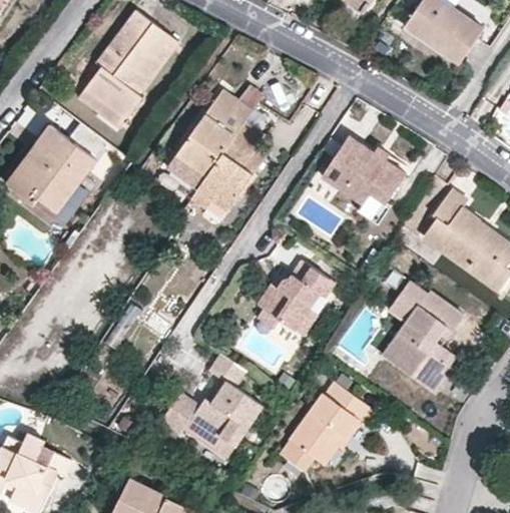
[(345,0),(358,9),(364,0),(365,0),(369,2),(370,0),(345,0)]
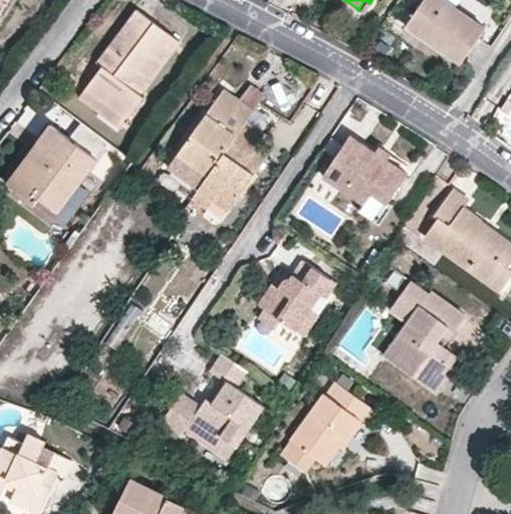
[(364,0),(358,9),(363,12),(369,2),(365,0),(364,0)]
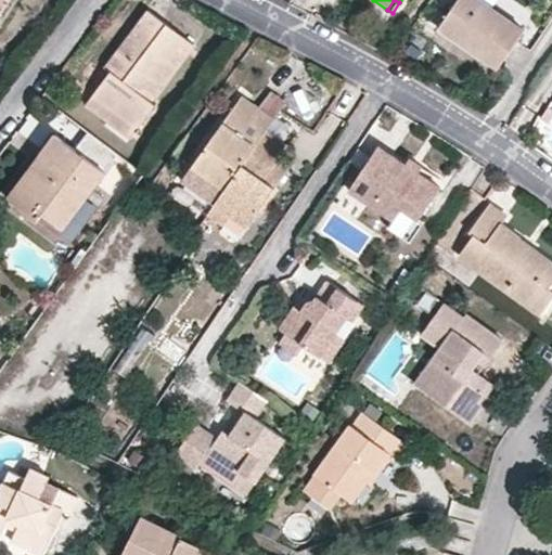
[(454,39),(458,34),(480,48),(476,54),(495,67),(520,29),(477,0),(453,0),(435,26),(454,39)]
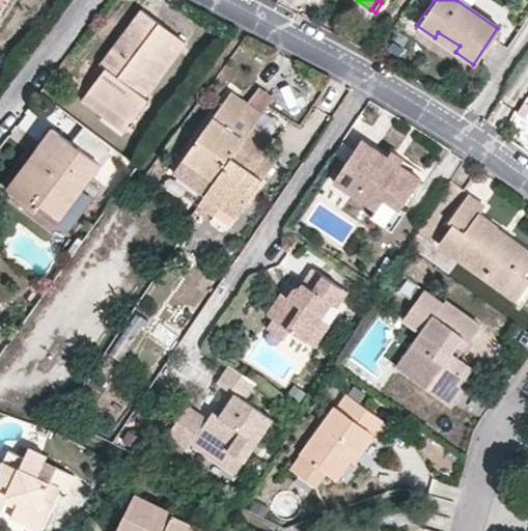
[(141,10),(102,64),(104,67),(81,100),(123,131),(145,102),(145,98),(185,44),(141,10)]
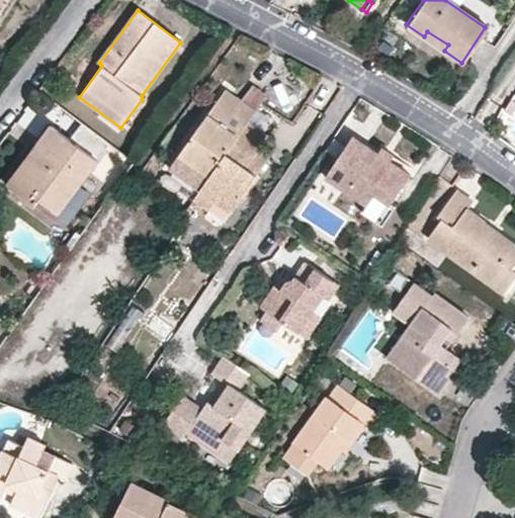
[(444,51),(448,45),(427,31),(424,36),(444,51)]
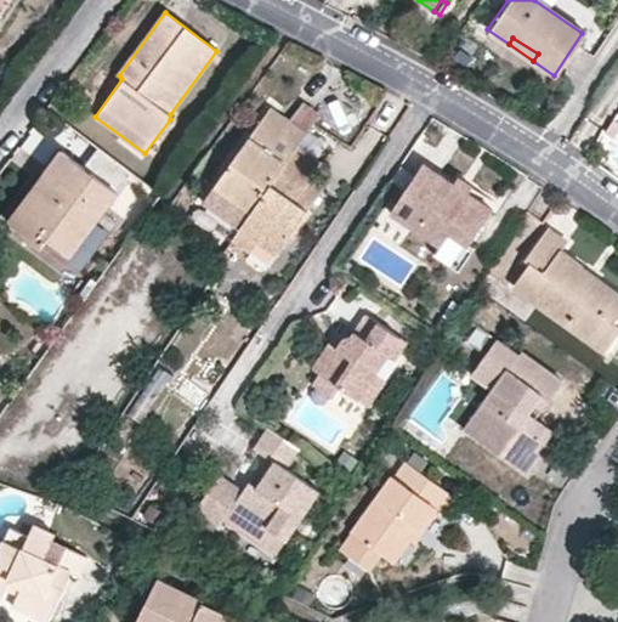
[(318,118),(295,102),(283,120),(305,136),(318,118)]
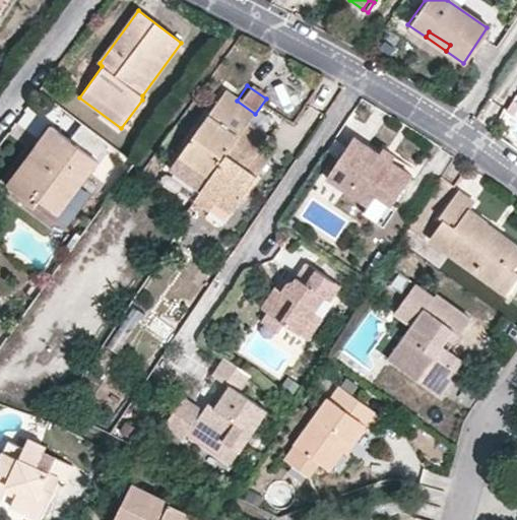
[(237,101),(224,91),(171,169),(201,190),(248,123),(255,114),(237,101)]
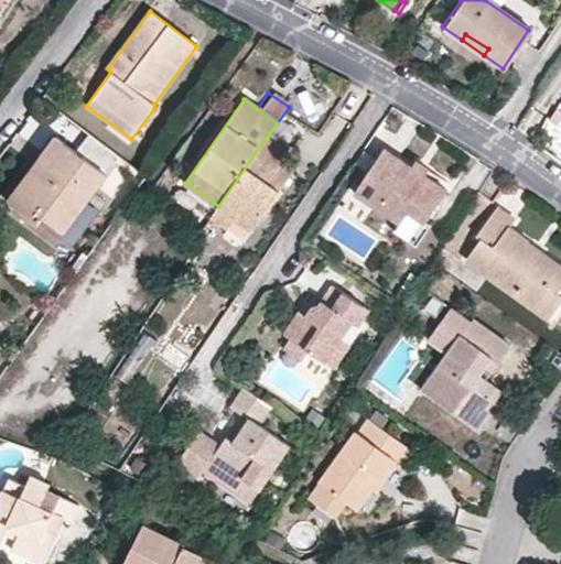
[(118,155),(89,132),(75,151),(105,174),(118,155)]
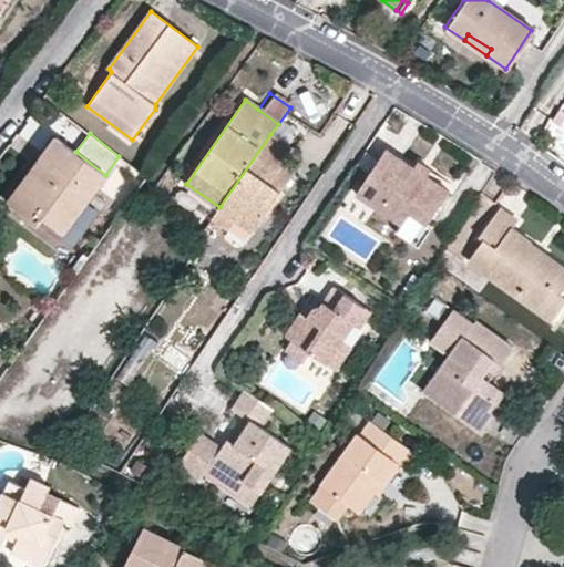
[(290,148),(270,134),(219,207),(218,208),(250,230),(295,171),(283,162),(290,148)]
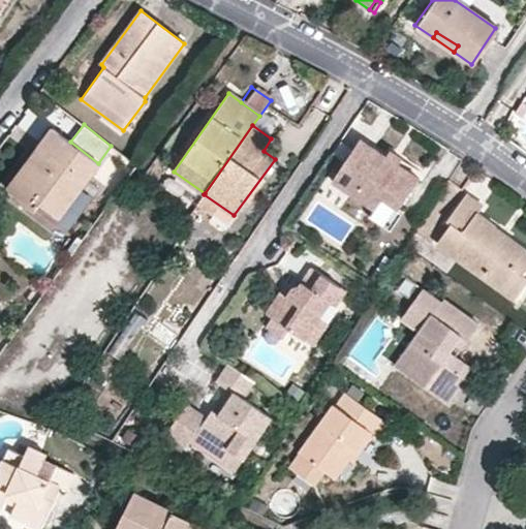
[(52,128),(23,167),(28,170),(11,193),(35,211),(40,205),(58,217),(98,163),(70,142),(52,128)]
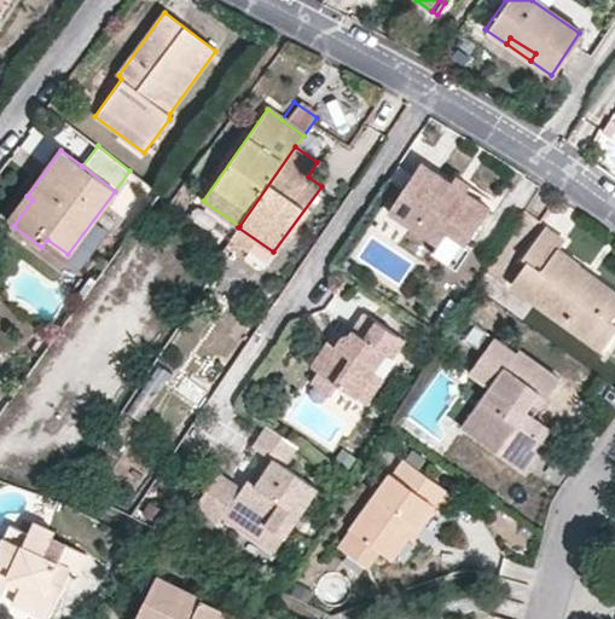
[(440,244),(446,235),(471,250),(497,212),(466,192),(454,184),(424,165),(392,213),(440,244)]
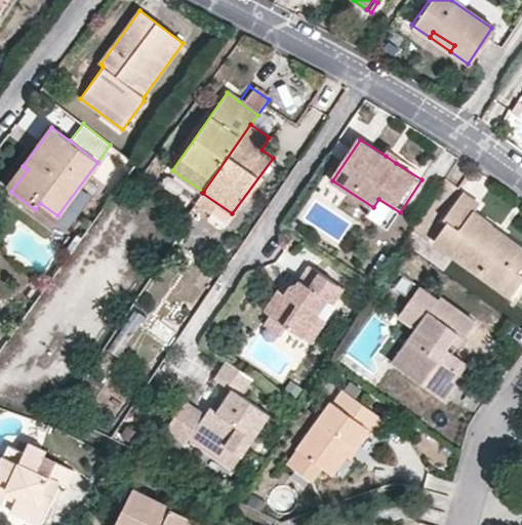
[(390,149),(386,156),(396,163),(401,157),(390,149)]
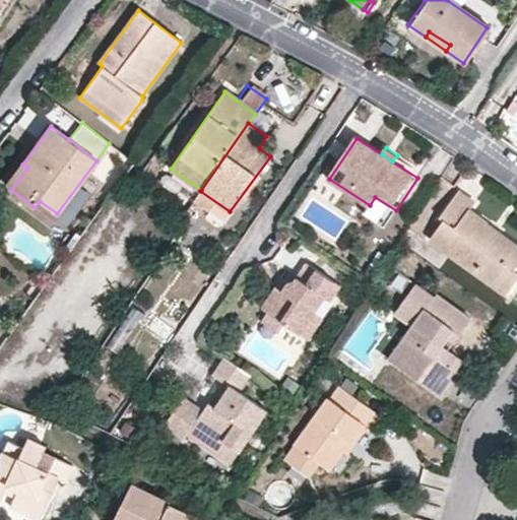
[(27,168),(22,165),(6,185),(11,190),(27,168)]
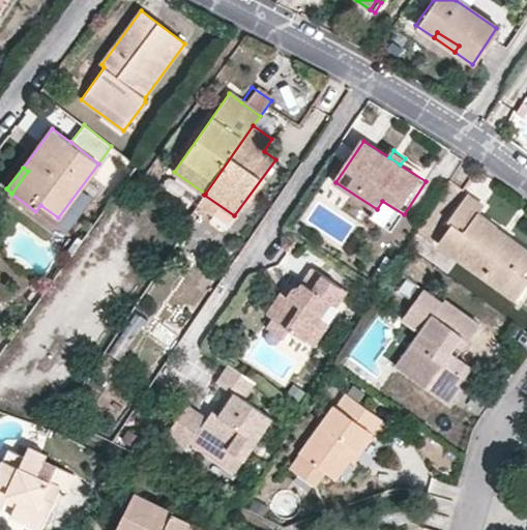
[(526,275),(522,272),(526,265),(526,251),(477,215),(482,207),(465,195),(445,221),(449,225),(437,243),(515,298),(526,281),(526,275)]
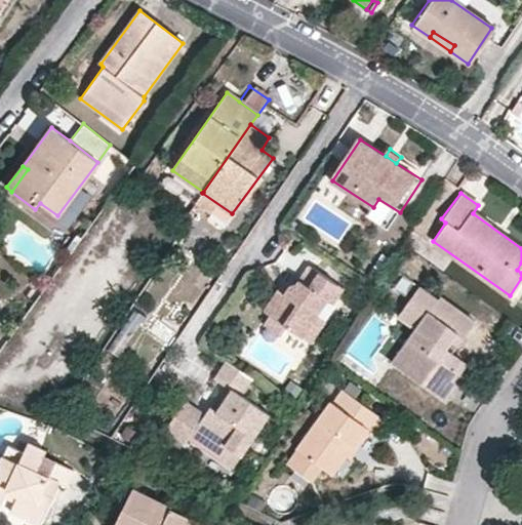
[(389,230),(400,212),(378,199),(373,207),(367,216),(389,230)]
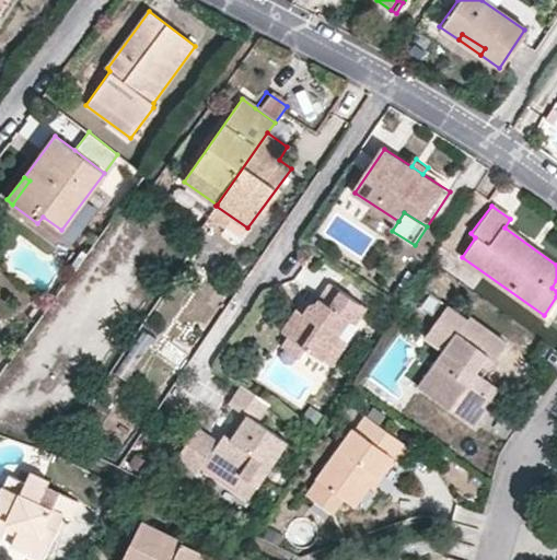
[(37,223),(34,228),(53,241),(61,230),(43,217),(37,223)]
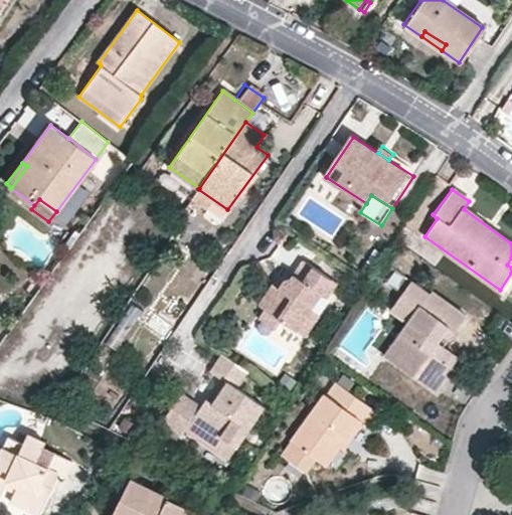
[(334,283),(300,262),(288,281),(285,279),(279,288),(273,284),(258,308),(264,312),(280,322),(295,332),(309,311),(319,295),(325,298),(334,283)]
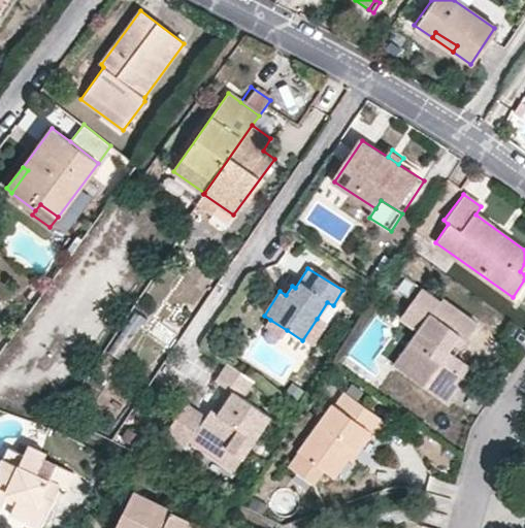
[(292,286),(285,282),(280,291),(286,295),(292,286)]
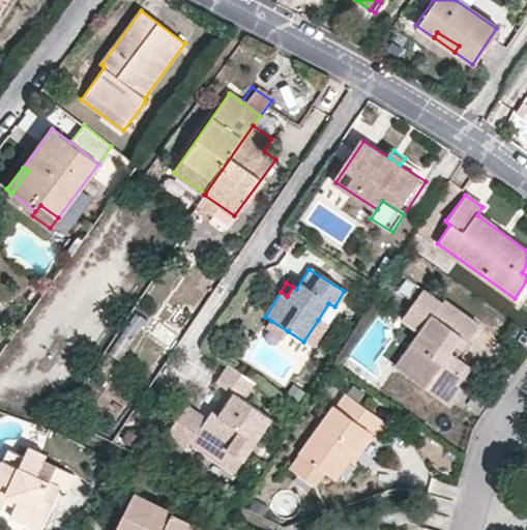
[(473,370),(450,353),(462,337),(467,342),(478,324),(444,300),(442,303),(422,290),(403,319),(421,333),(397,369),(448,405),(473,370)]
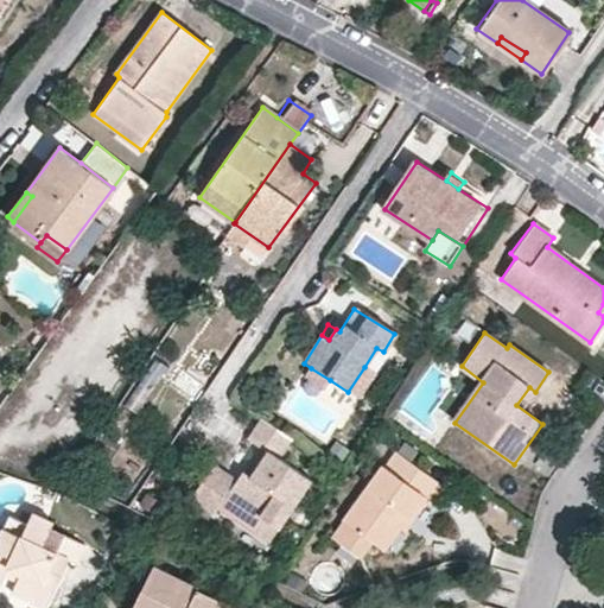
[(348,392),(360,398),(375,373),(364,367),(348,392)]
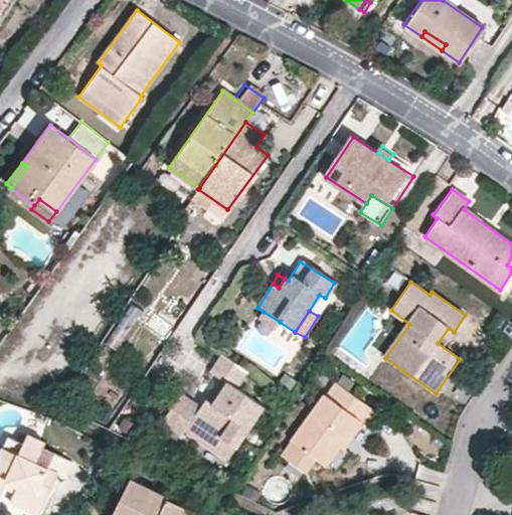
[(264,312),(258,320),(275,330),(280,322),(264,312)]
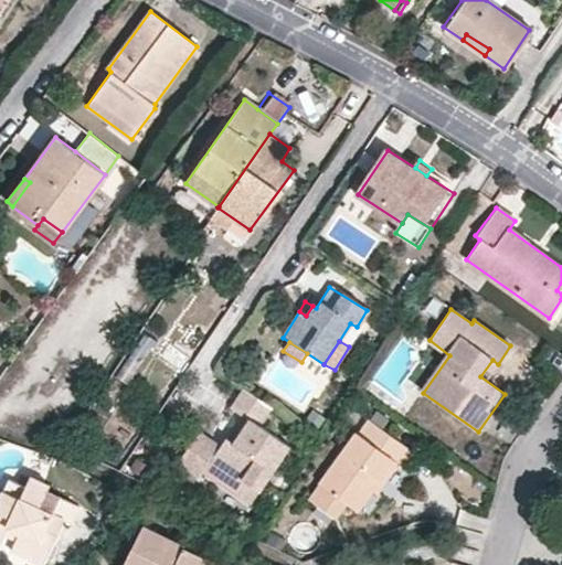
[(232,430),(237,434),(233,440),(228,437),(224,435),(218,445),(208,460),(223,471),(240,481),(242,478),(257,488),(287,444),(256,424),(269,404),(241,386),(229,404),(243,414),(232,430)]
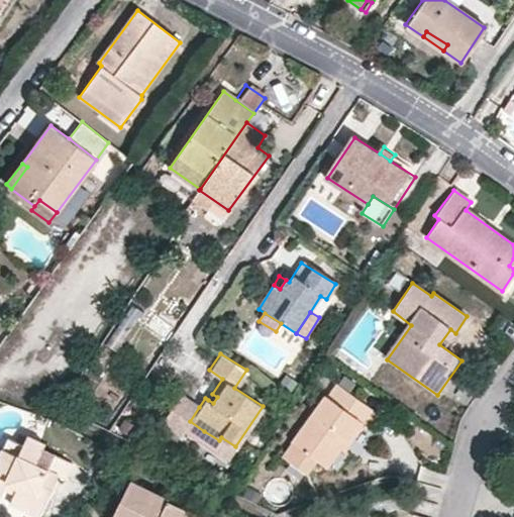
[(316,459),(324,466),(357,418),(367,424),(375,412),(338,385),(329,397),(326,395),(283,457),(306,475),(316,459)]
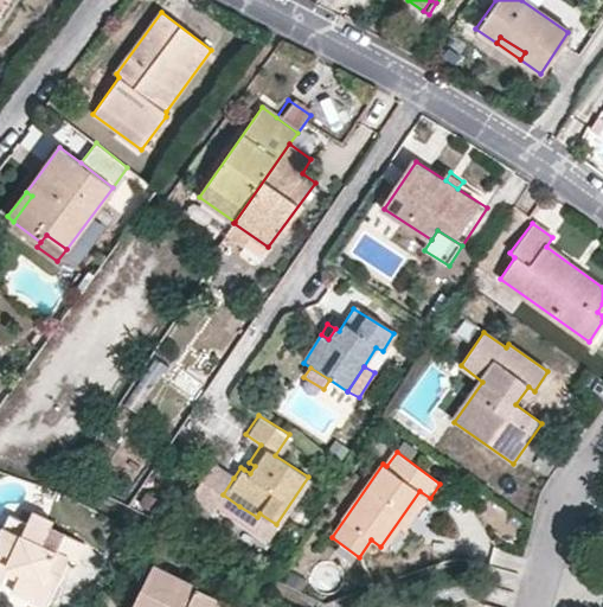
[(210,461),(188,494),(212,511),(216,505),(233,517),(239,506),(223,494),(233,478),(210,461)]
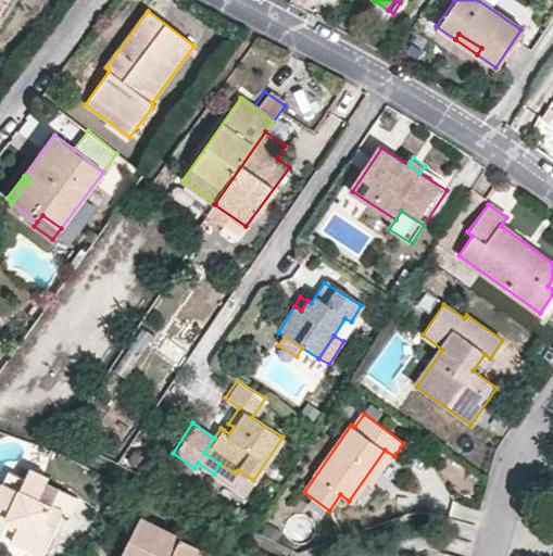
[(234,427),(228,424),(224,430),(229,433),(234,427)]
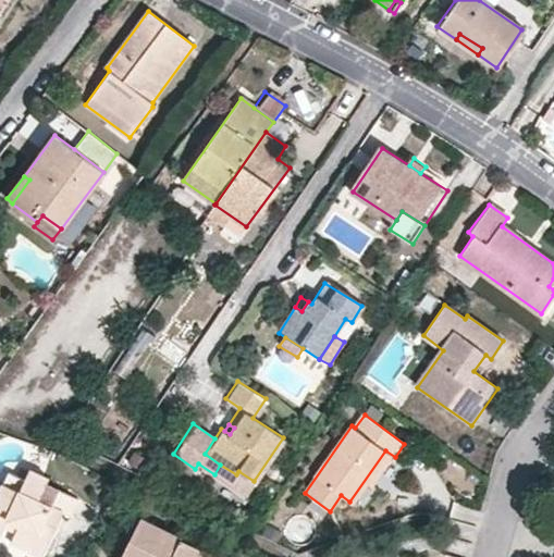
[(220,465),(214,474),(245,494),(254,481),(238,471),(236,474),(220,465)]
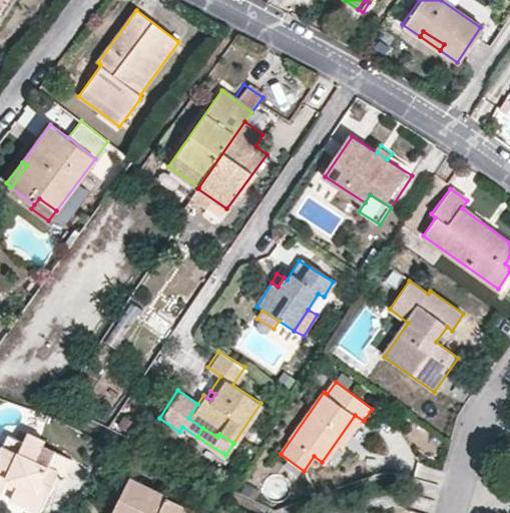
[(6,480),(17,485),(13,491),(10,499),(28,508),(38,489),(47,493),(57,471),(63,473),(70,459),(42,446),(44,442),(25,434),(22,442),(6,436),(0,449),(0,490),(2,486),(6,480)]
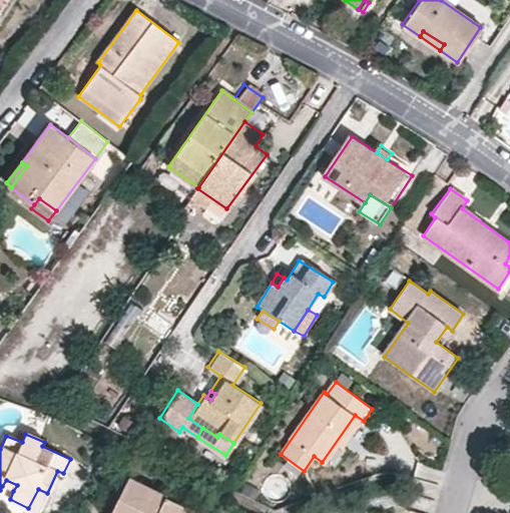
[(197,512),(128,478),(111,512),(197,512)]
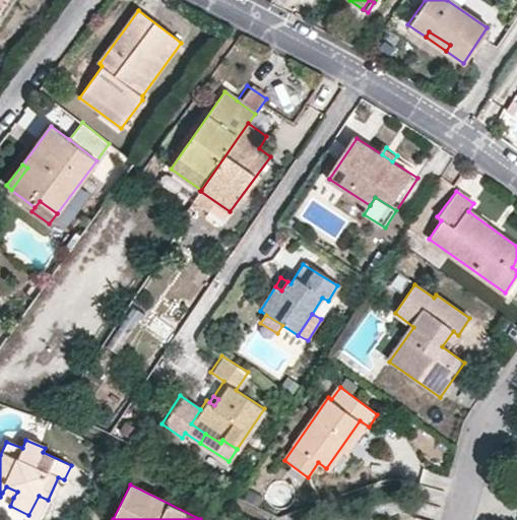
[(6,486),(2,493),(13,498),(17,492),(6,486)]
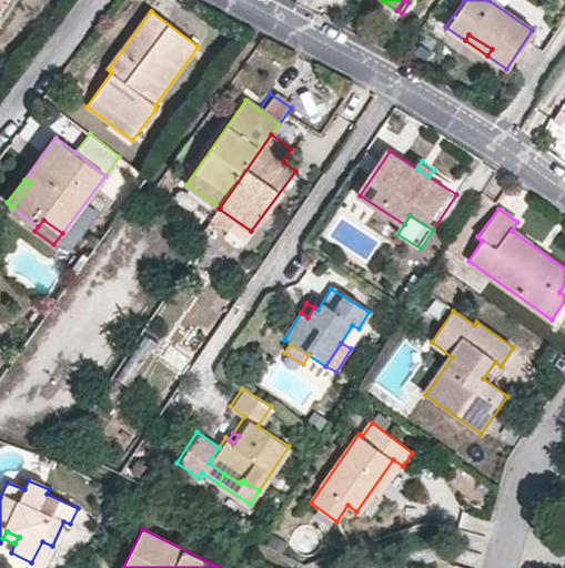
[(52,546),(42,541),(31,563),(42,567),(52,546)]
